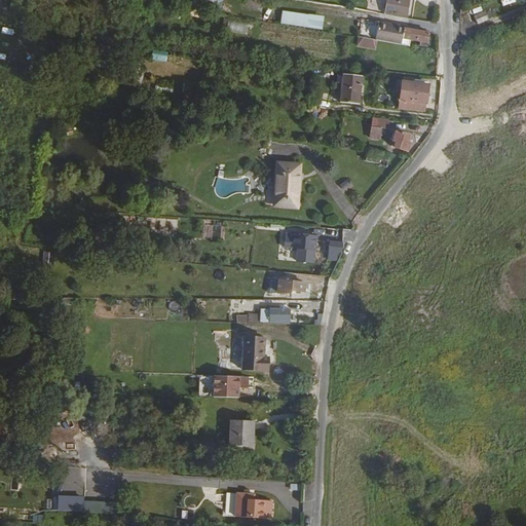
[(171,0),(171,7),(221,10),(221,0),(171,0)]
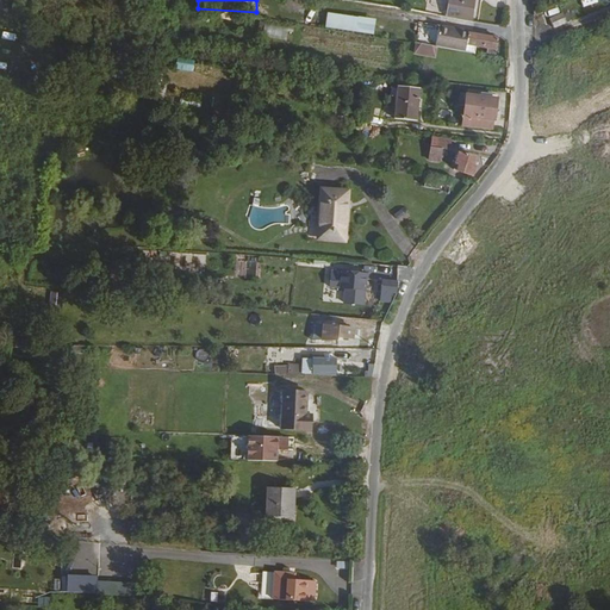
[(474,2),(460,0),(450,0),(448,18),(472,22),(474,2)]
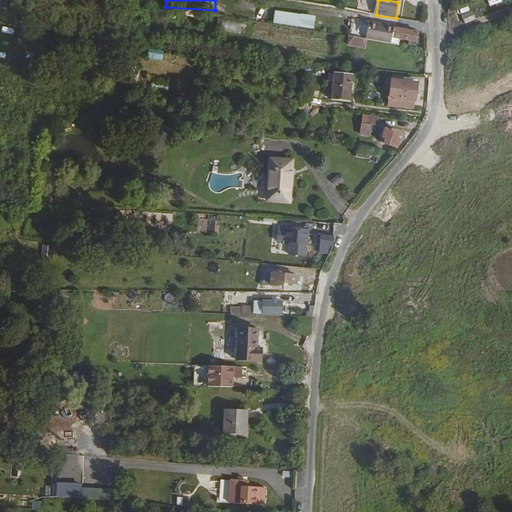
[(273,24),(314,28),(315,15),(274,11),(273,24)]
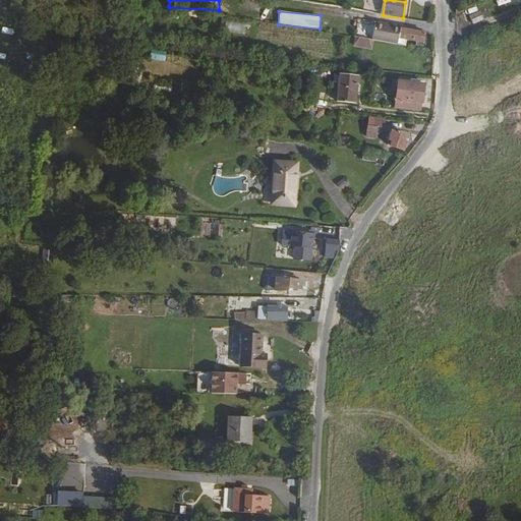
[(478,21),(475,14),(463,18),(466,26),(478,21)]
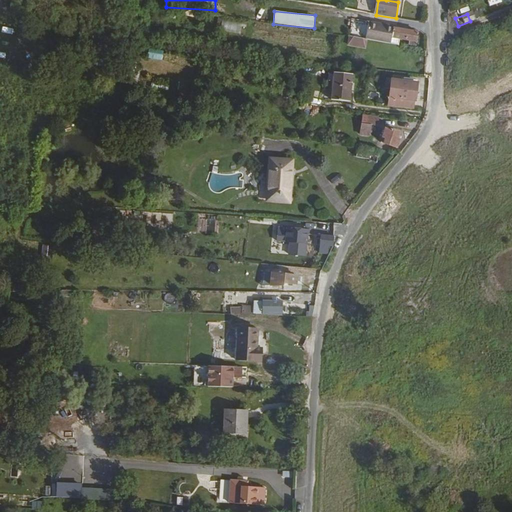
[(384,18),(376,17),(360,15),(358,28),(361,28),(362,25),(368,26),(370,19),(378,20),(378,25),(383,25),(384,18)]
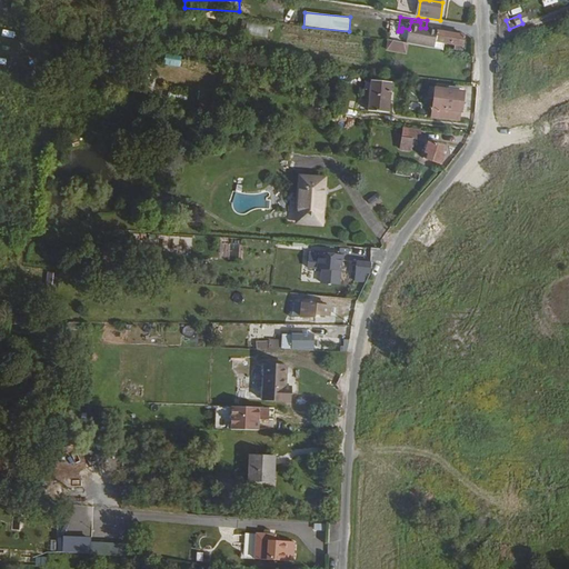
[(429,29),(438,30),(439,22),(430,21),(429,29)]
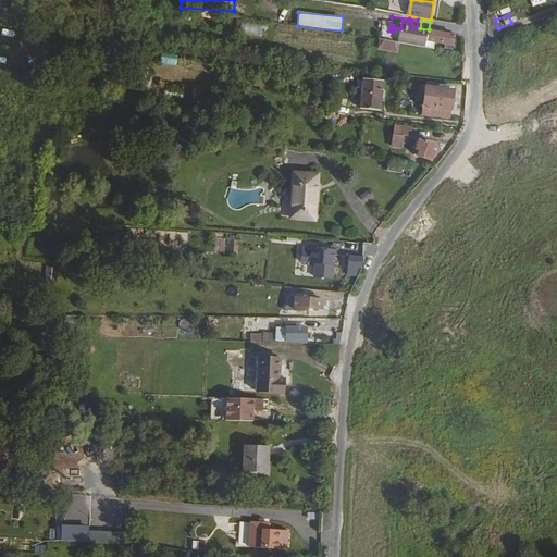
[(243,23),(242,34),(261,36),(262,25),(243,23)]
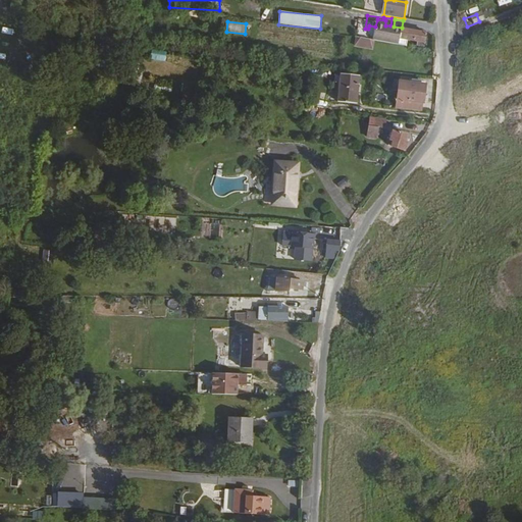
[(401,31),(400,37),(364,31),(363,40),(399,45),(400,41),(425,45),(427,35),(416,33),(416,30),(411,29),(411,32),(401,31)]
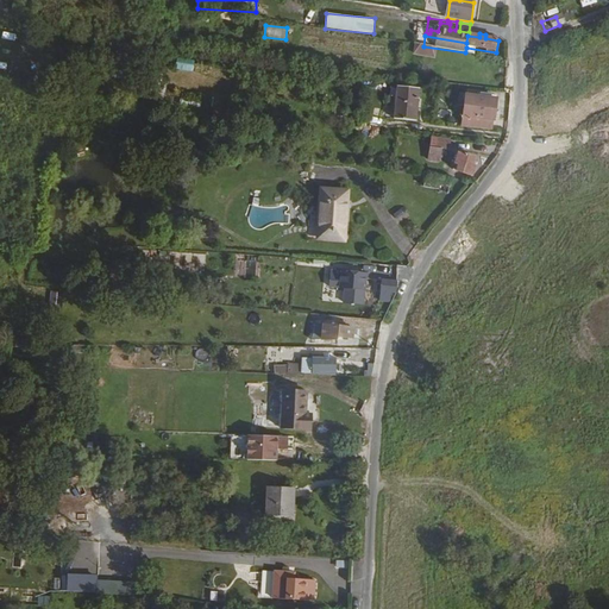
[(193,73),(195,61),(177,58),(175,69),(193,73)]
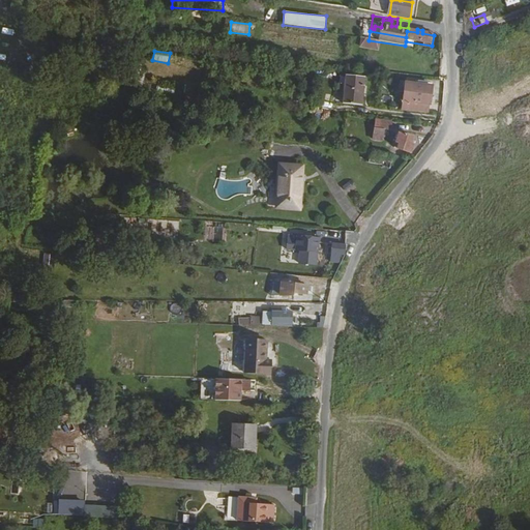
[(367,79),(349,77),(346,106),(365,108),(367,79)]
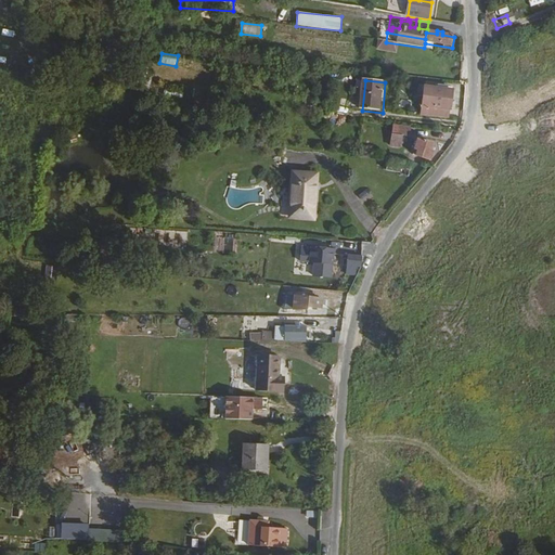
[(439,111),(434,111),(433,119),(453,123),(455,93),(441,92),(439,111)]
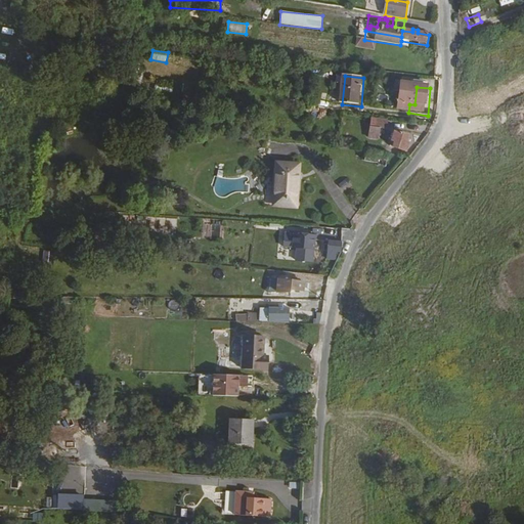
[(381,130),(370,129),(369,138),(380,140),(381,130)]
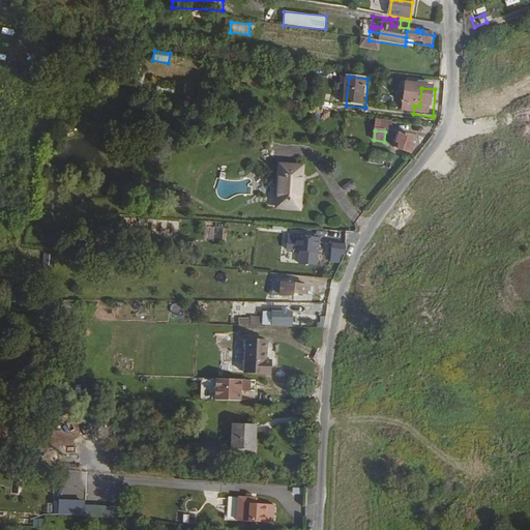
[(402,136),(398,147),(400,147),(399,151),(412,155),(414,147),(412,146),(414,140),(402,136)]
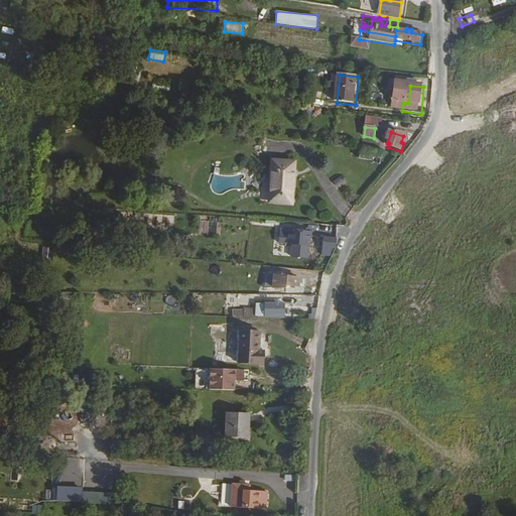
[(382,153),(363,151),(362,160),(375,162),(375,164),(381,165),(382,153)]
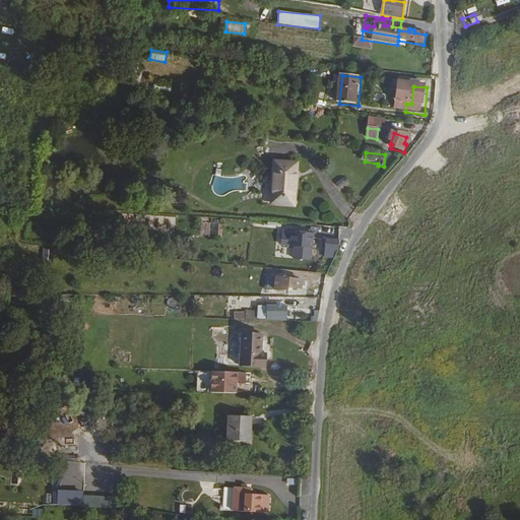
[(297,200),(301,167),(278,164),(273,197),(297,200)]
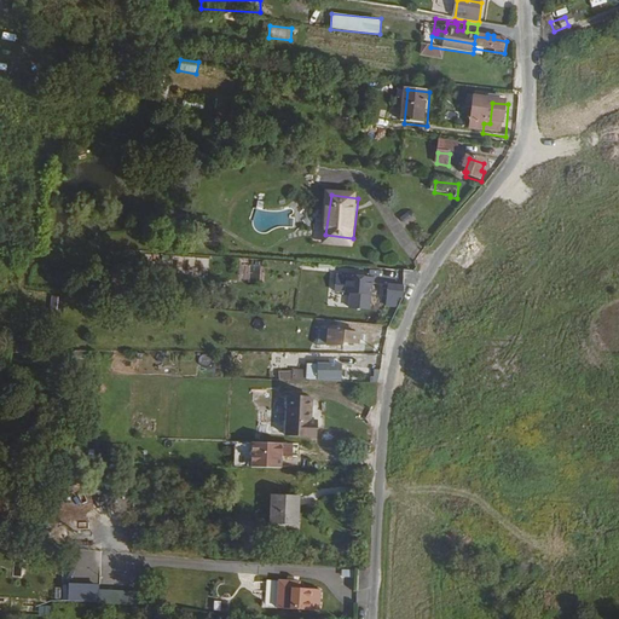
[(352,248),(353,238),(325,235),(325,244),(352,248)]
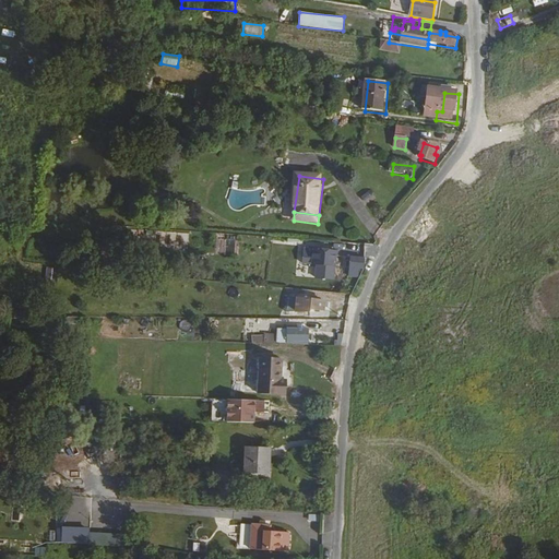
[(335,280),(337,252),(305,249),(304,265),(313,265),(312,277),(335,280)]
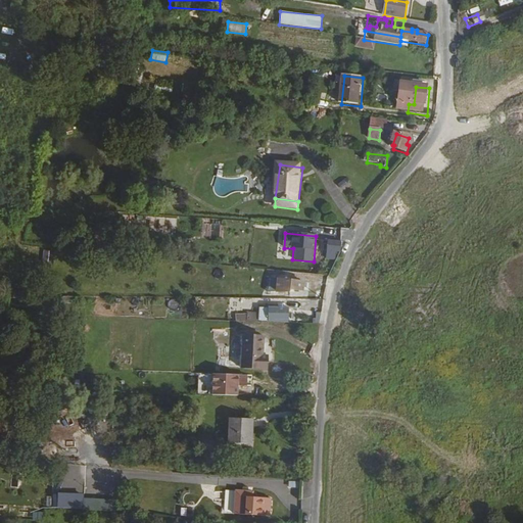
[(328,253),(340,254),(342,251),(342,242),(329,241),(328,253)]
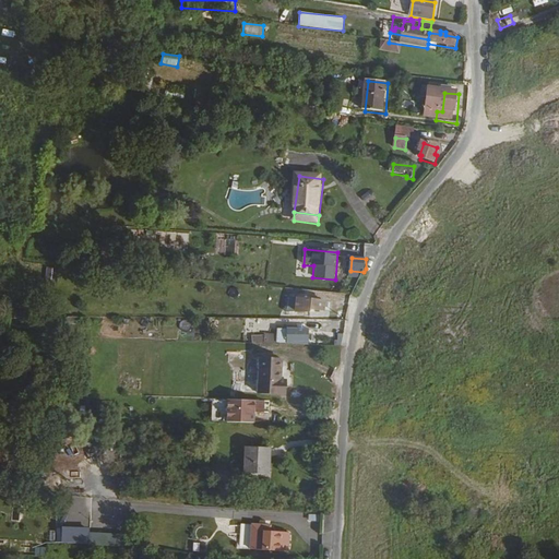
[(326,304),(300,301),(299,314),(312,314),(312,312),(325,313),(326,304)]
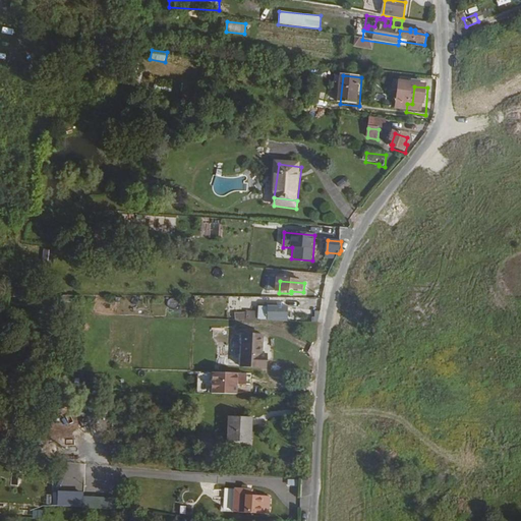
[(244,297),(243,305),(253,307),(255,298),(244,297)]
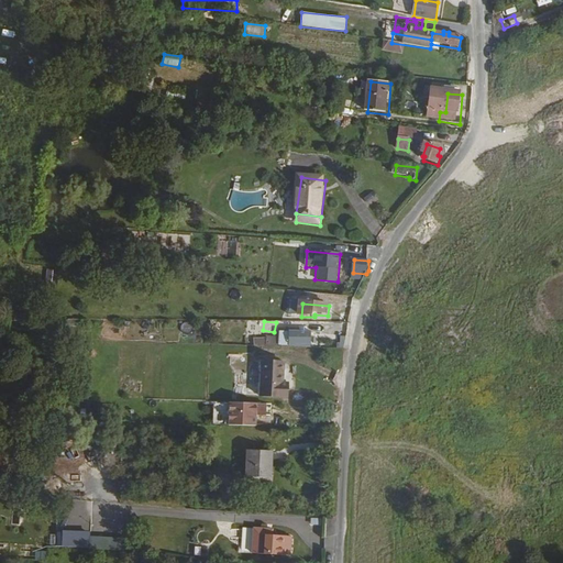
[(313,334),(283,334),(283,350),(313,350),(313,334)]
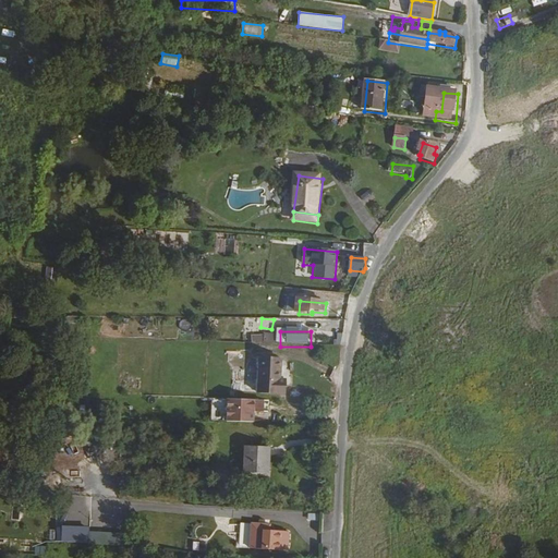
[(251,332),(251,341),(275,342),(275,334),(251,332)]
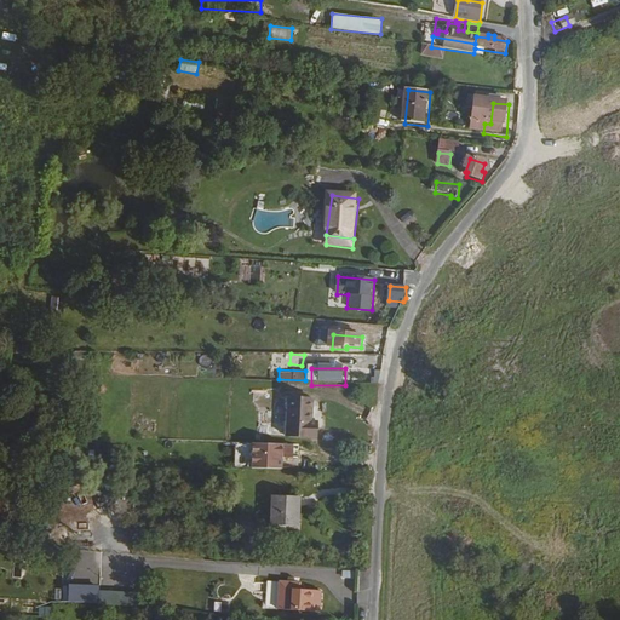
[(449,383),(432,390),(437,403),(455,396),(449,383)]
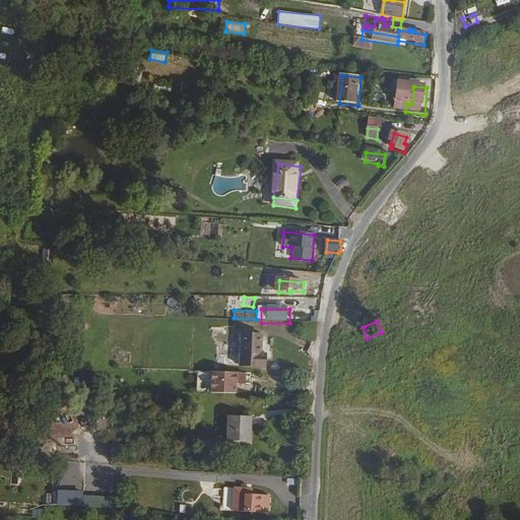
[(240,334),(238,370),(256,371),(258,335),(240,334)]
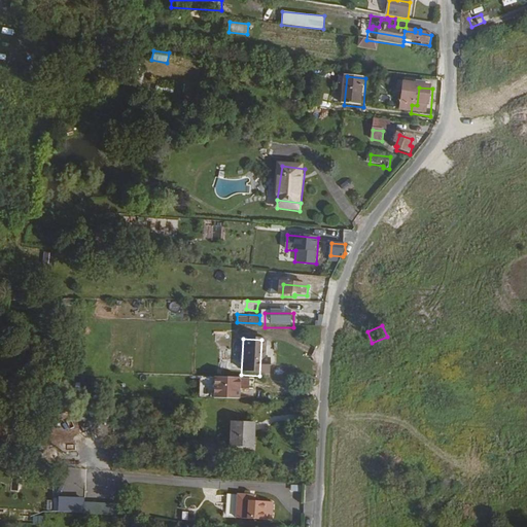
[(272,369),(271,377),(290,378),(291,370),(272,369)]
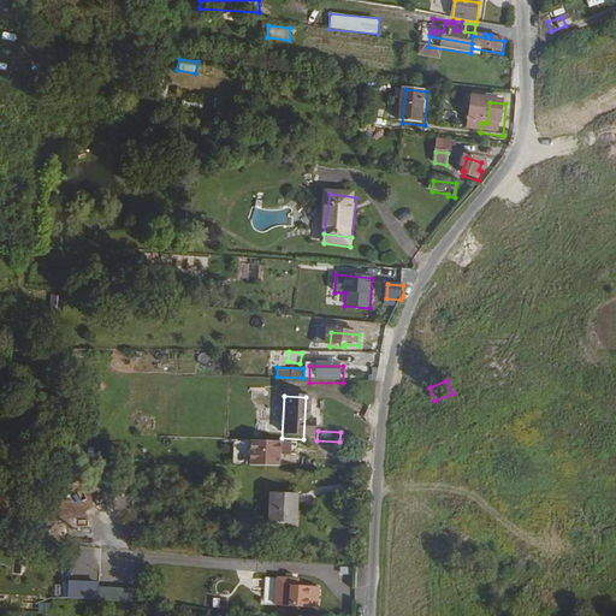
[(283,445),(250,443),(249,466),(280,467),(283,445)]
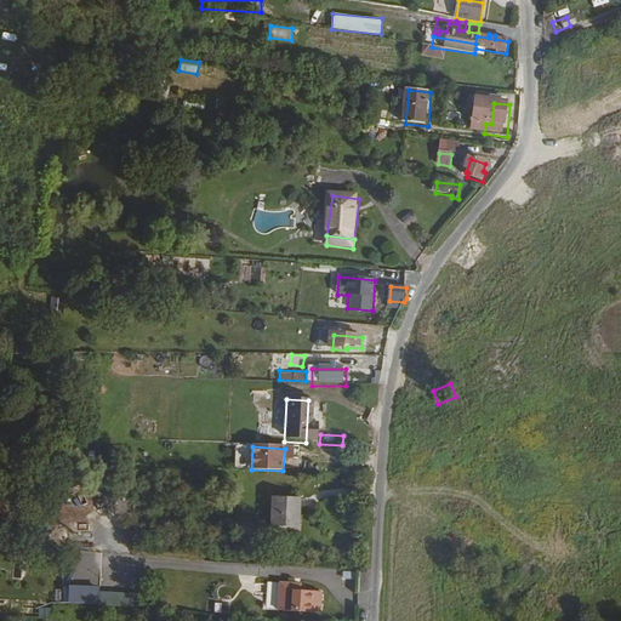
[(277,500),(273,529),(297,531),(298,516),(291,514),(294,502),(277,500)]
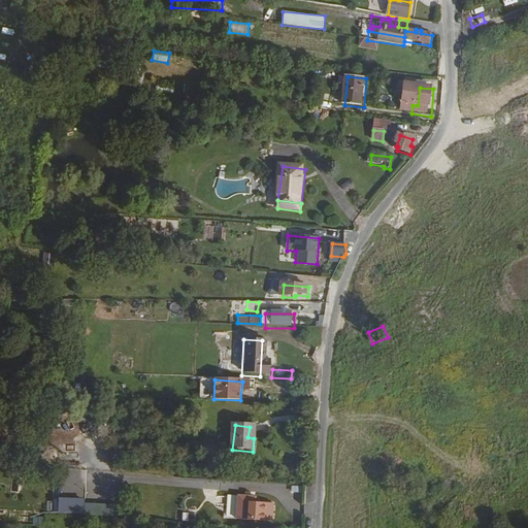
[(248,437),(254,438),(253,452),(255,452),(257,427),(250,427),(248,437)]
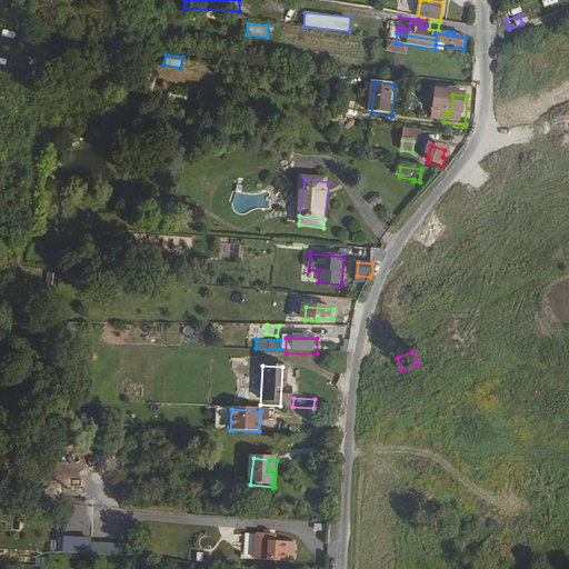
[(206,512),(207,493),(197,492),(197,497),(195,511),(206,512)]
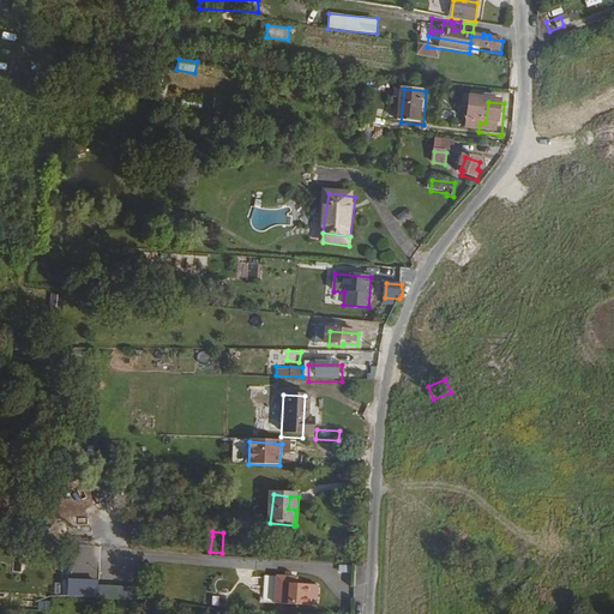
[(264,576),(263,594),(274,595),(274,576),(264,576)]
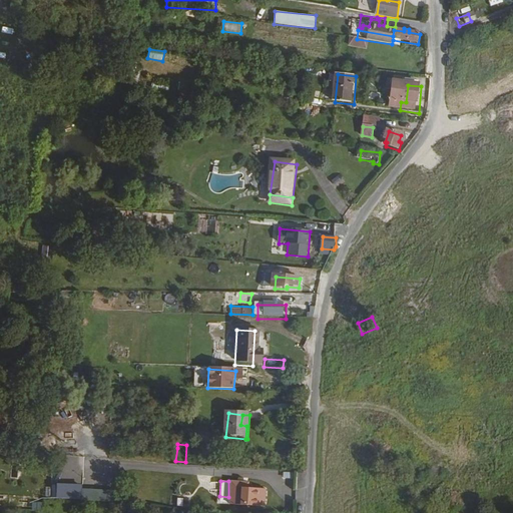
[(236,483),(235,506),(270,508),(271,490),(253,489),(253,484),(236,483)]
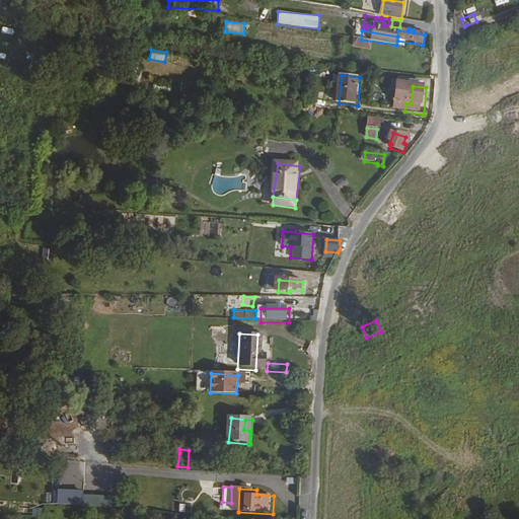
[(87,496),(87,507),(115,508),(115,496),(87,496)]
